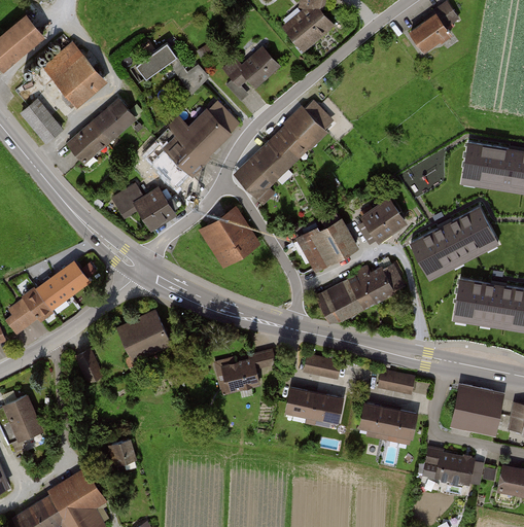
[(280,25),(303,54),(335,27),(322,11),(324,0),(300,0),(298,11),(280,25)]
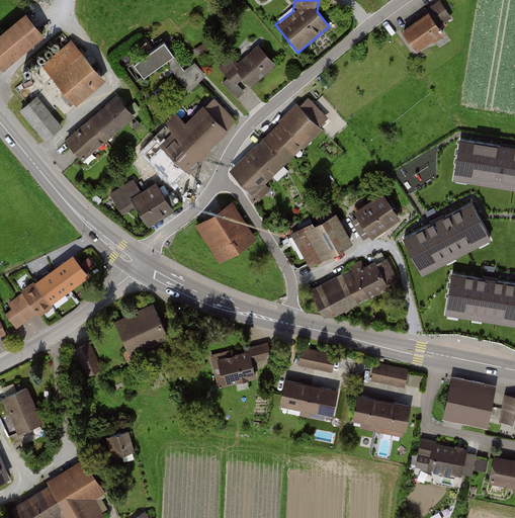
[(426,11),(400,29),(415,51),(443,31),(438,24),(448,17),(436,0),(434,0),(424,7),(426,11)]
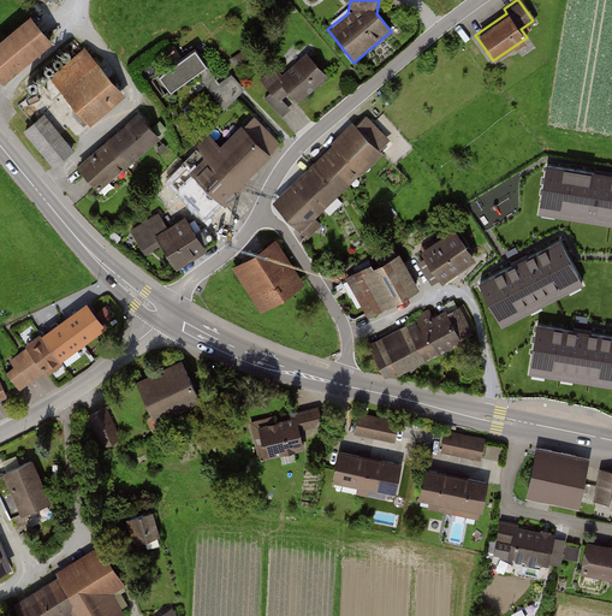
[(0,78),(47,40),(29,17),(0,41),(0,78)]
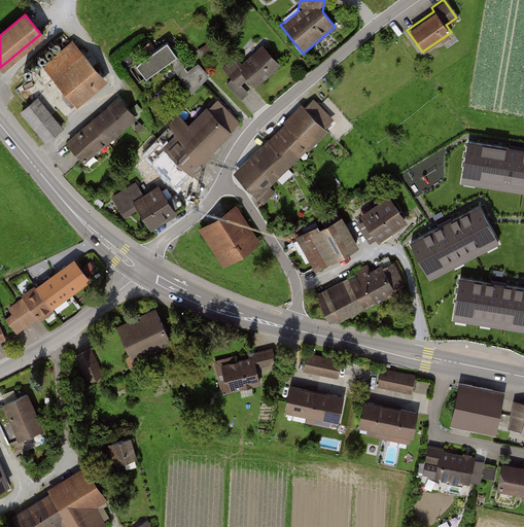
[(41,67),(77,109),(106,84),(71,42),(41,67)]
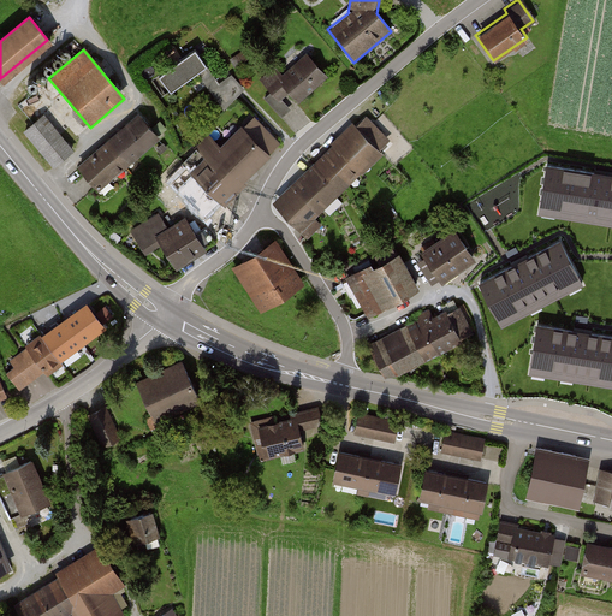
[(156,73),(168,92),(194,73),(221,110),(242,89),(229,73),(217,82),(192,49),(156,73)]
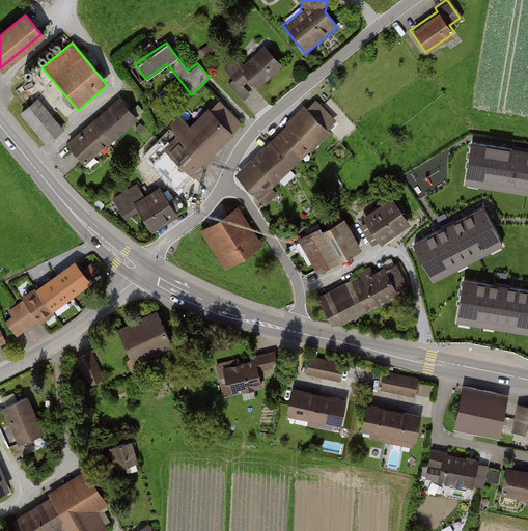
[(249,82),(257,91),(282,68),(264,48),(242,67),(235,60),(223,72),(240,90),(249,82)]
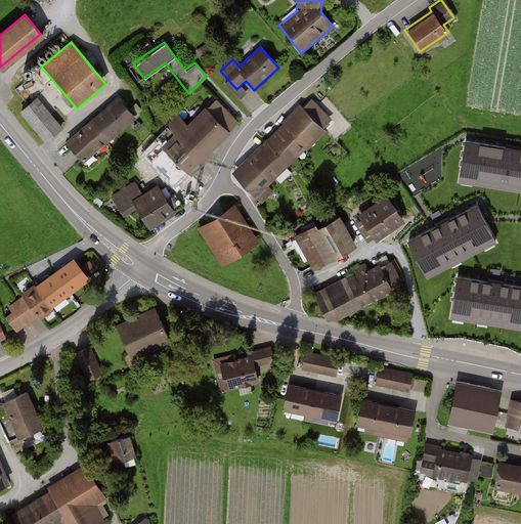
[(117,98),(88,122),(104,139),(132,116),(117,98)]
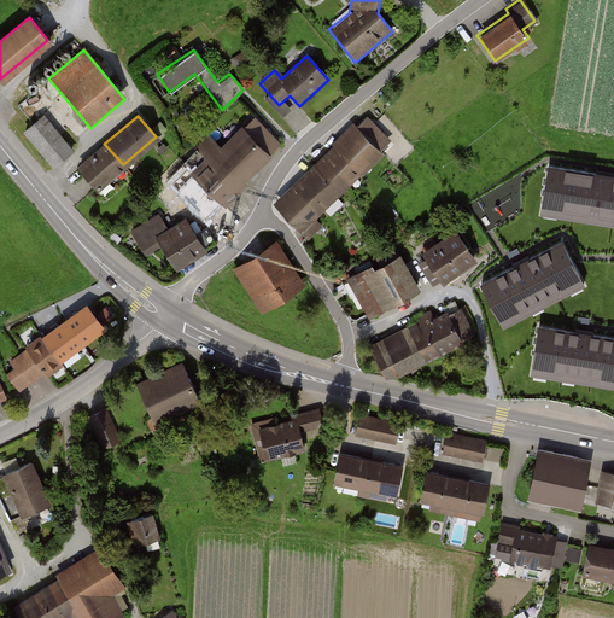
[(44,117),(23,134),(52,172),(74,155),(44,117)]
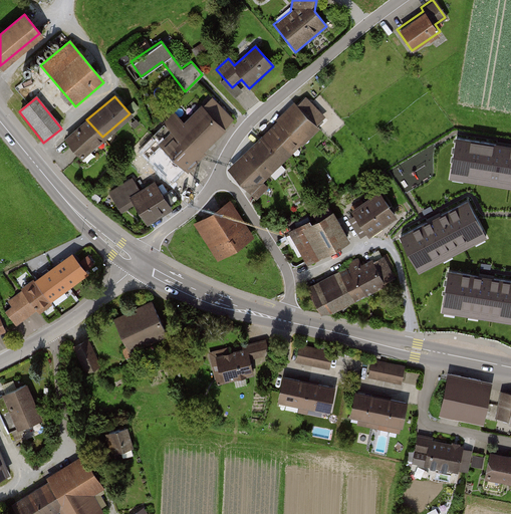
[(162,124),(194,156),(230,119),(209,98),(182,124),(172,114),(162,124)]
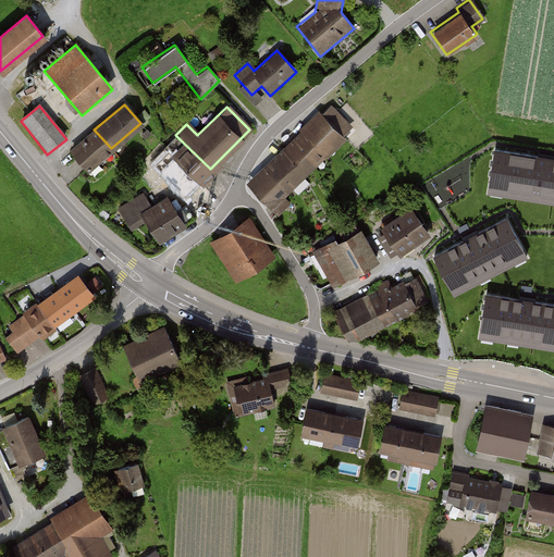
[(320,114),(247,184),(275,212),(286,201),(279,195),(349,126),(332,108),(322,116),(320,114)]
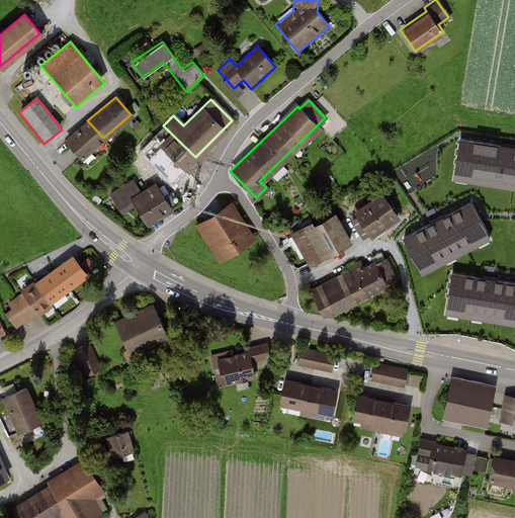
[(65,140),(80,158),(103,138),(87,120),(65,140)]
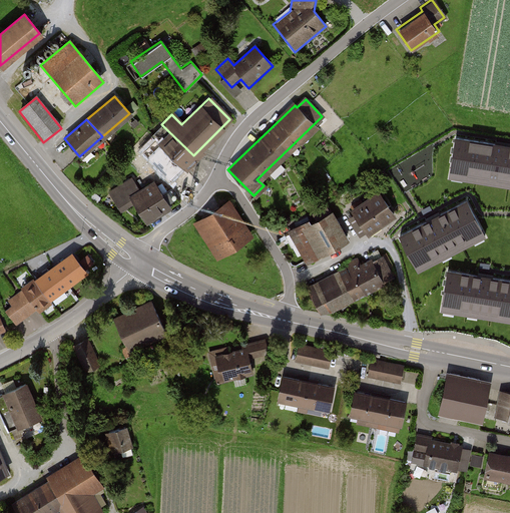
[(193,155),(161,124),(149,135),(160,146),(180,167),(193,155)]
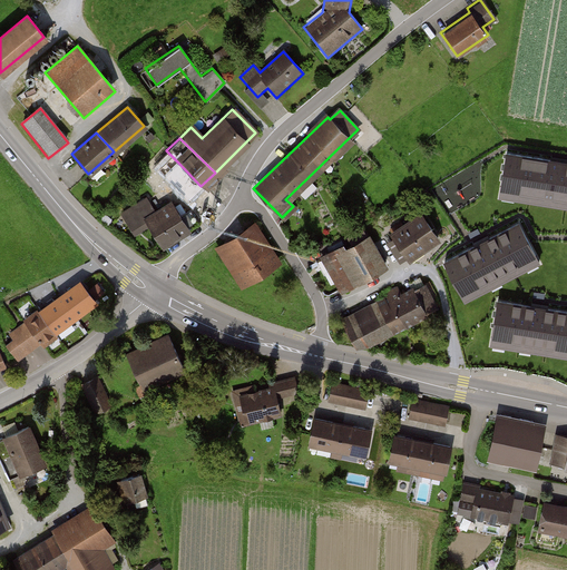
[(566,163),(551,161),(504,154),(497,195),(566,205),(566,163)]
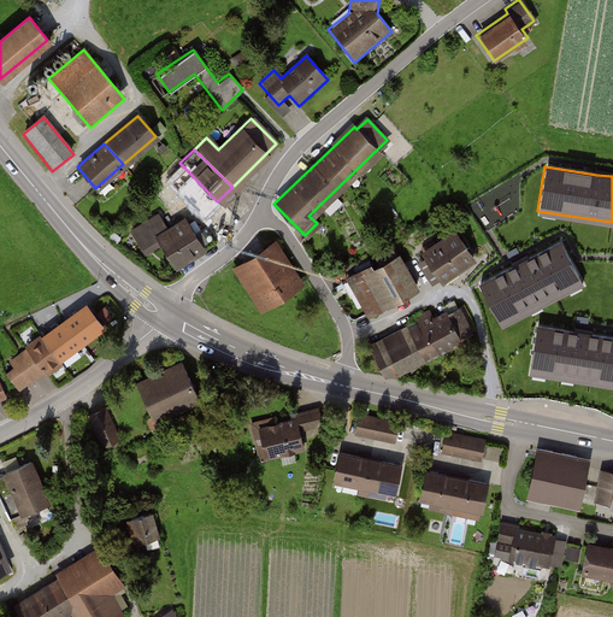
[(217,201),(193,176),(177,192),(202,217),(217,201)]
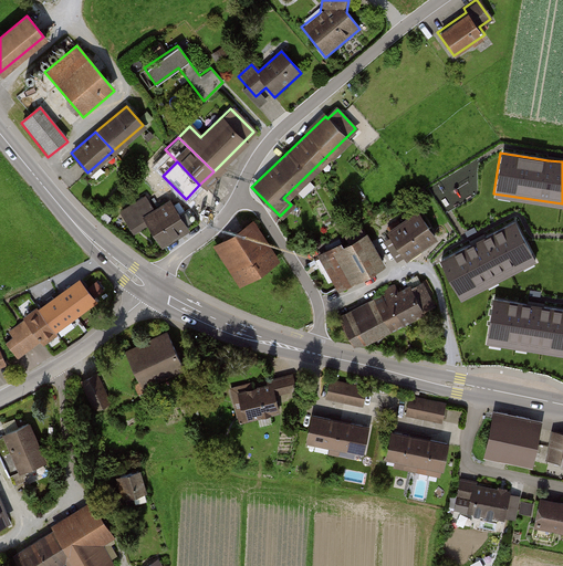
[(144,219),(159,243),(195,221),(187,209),(177,215),(169,201),(153,212),(143,196),(122,209),(132,227),(144,219)]
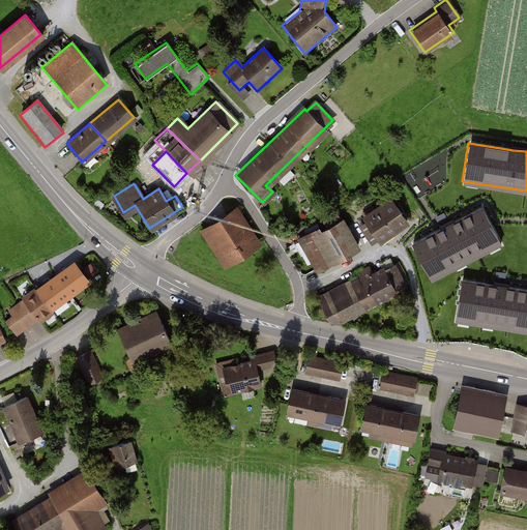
[(363,218),(381,245),(411,226),(393,199),(363,218)]
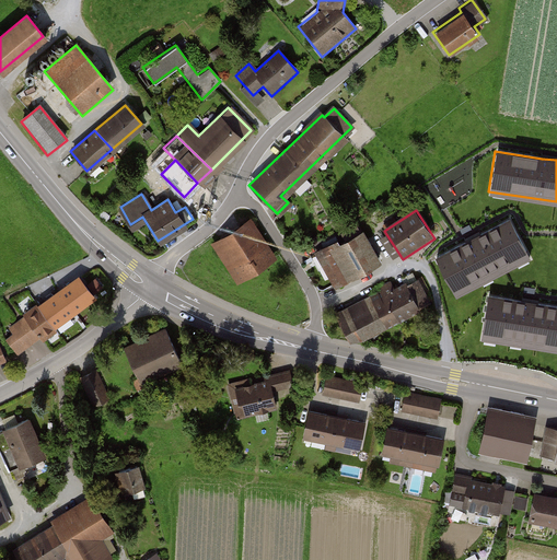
[(433,258),(450,290),(525,251),(509,219),(471,238),(433,258)]
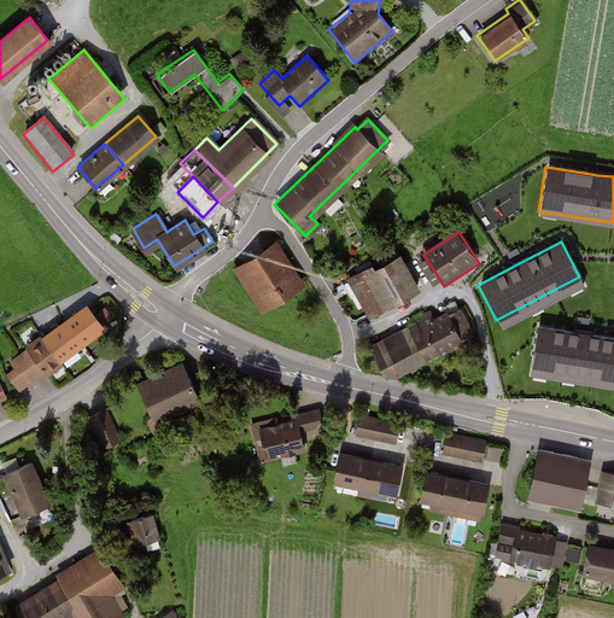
[(273,244),(233,268),(257,309),(298,286),(273,244)]
